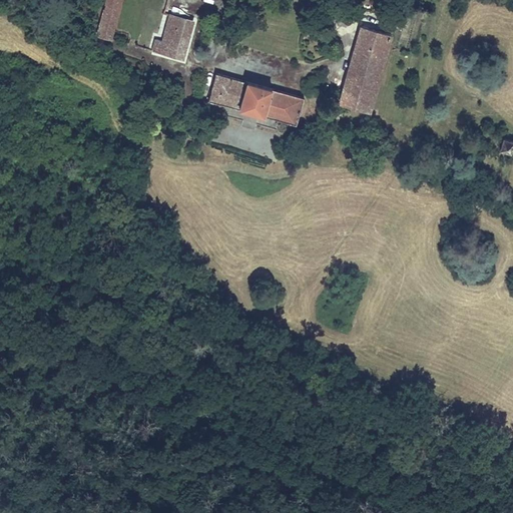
[(123,0),(104,0),(96,35),(113,39),(123,0)]
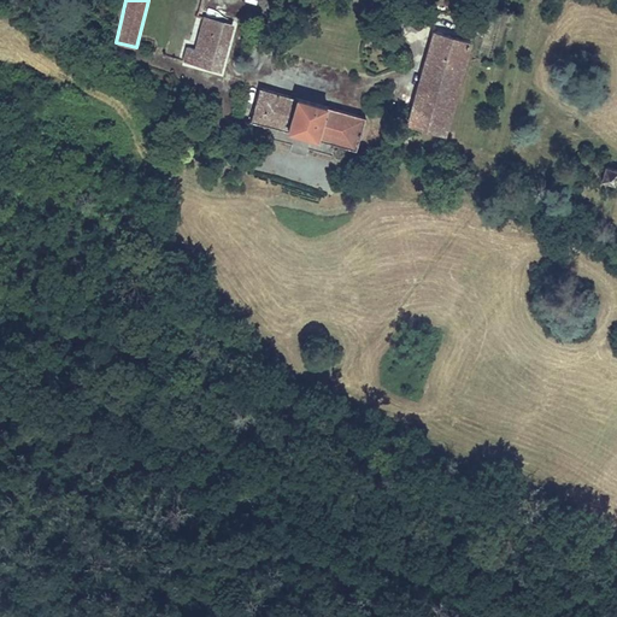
[(223,70),(235,24),(204,16),(195,48),(187,47),(183,60),(223,70)]
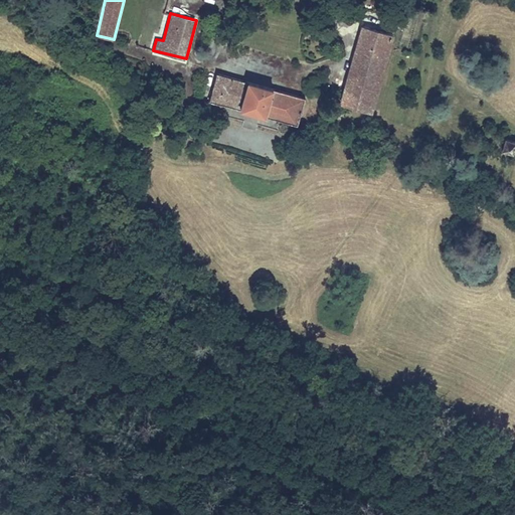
[(340,104),(374,113),(395,34),(361,25),(355,47),(340,104)]
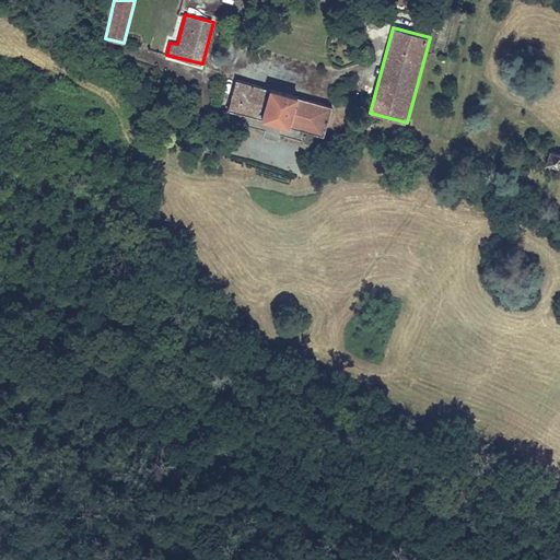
[(333,105),(236,80),(229,111),(325,137),(333,105)]
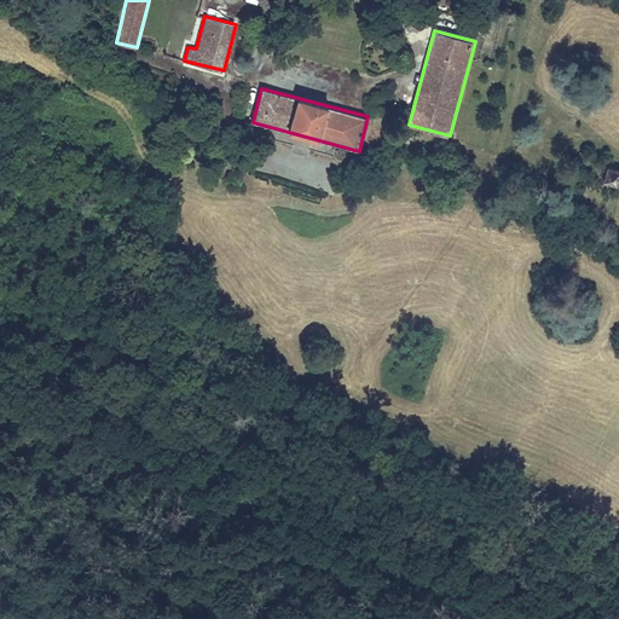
[(613,184),(615,173),(605,171),(602,181),(613,184)]
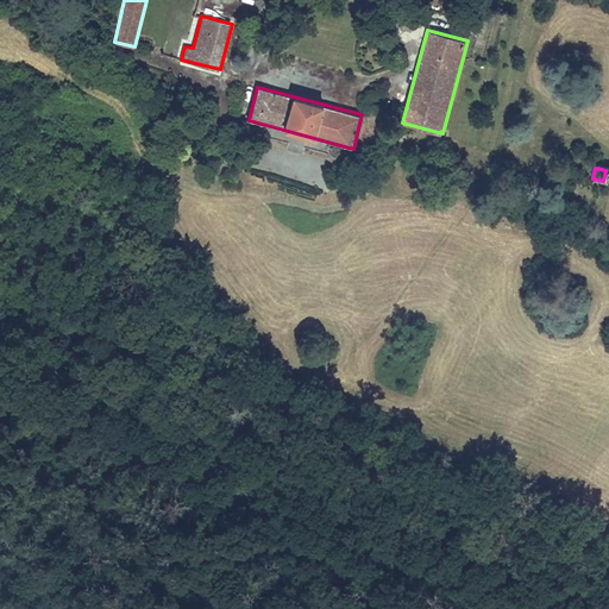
All buildings are outlined.
